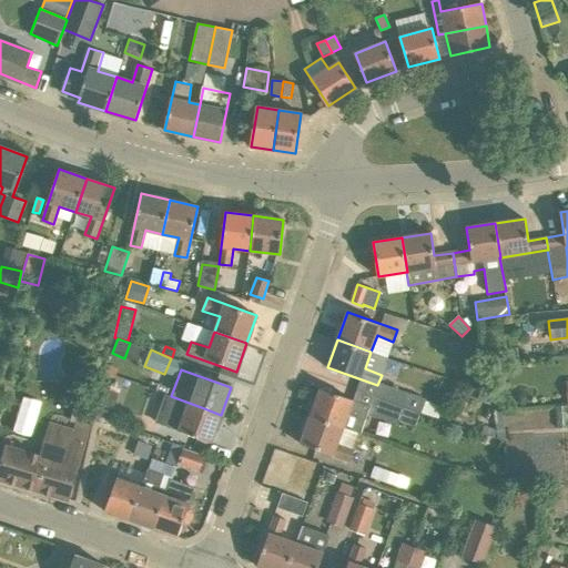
[(409,394),(385,385),(379,399),(404,408),(409,394)]
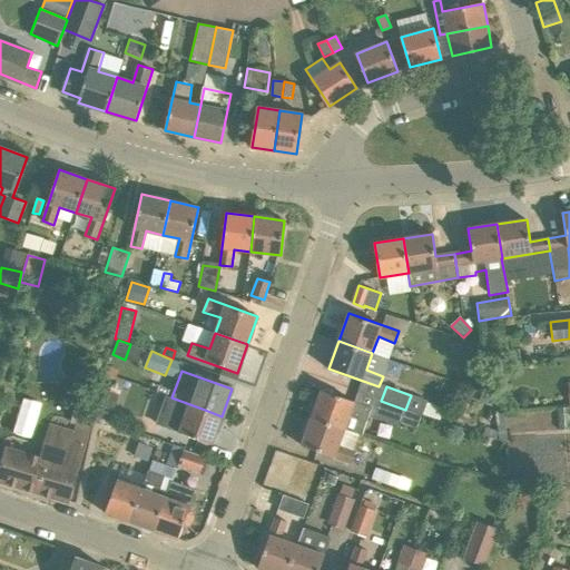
[(98,418),(110,422),(119,394),(107,390),(98,418)]
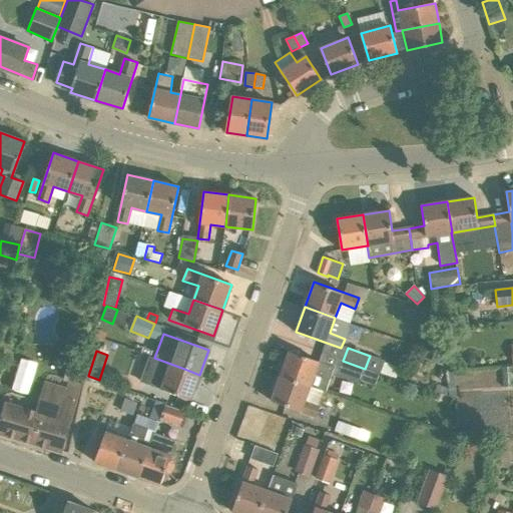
[(335,367),(290,351),(286,360),(286,361),(283,360),(280,361),(277,370),(278,373),(281,374),(281,375),(311,386),(310,387),(325,393),(335,367)]
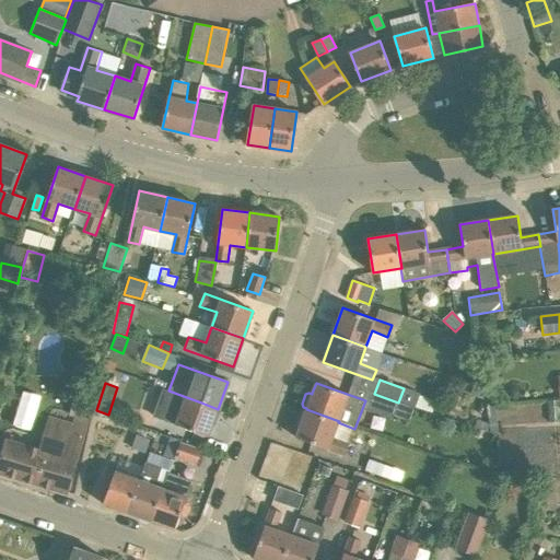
[(168,391),(163,389),(153,417),(208,436),(218,409),(201,403),(168,391)]
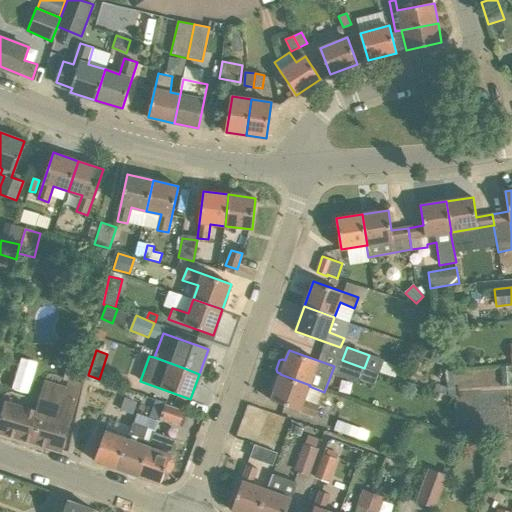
[(12,388),(27,394),(39,364),(24,358),(12,388)]
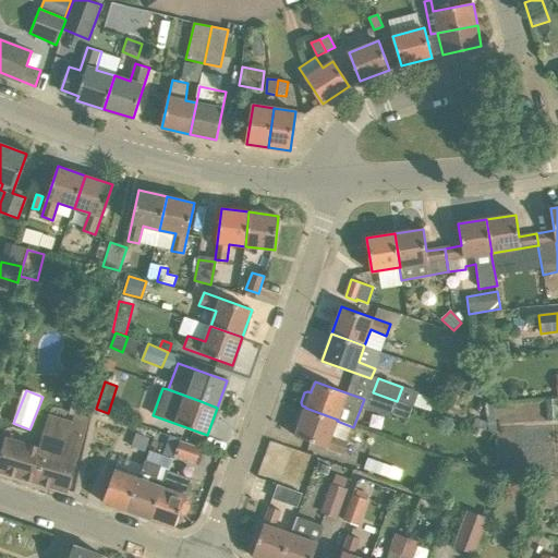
[(397,401),(373,392),(367,410),(390,419),(392,415),(408,422),(413,407),(397,401)]
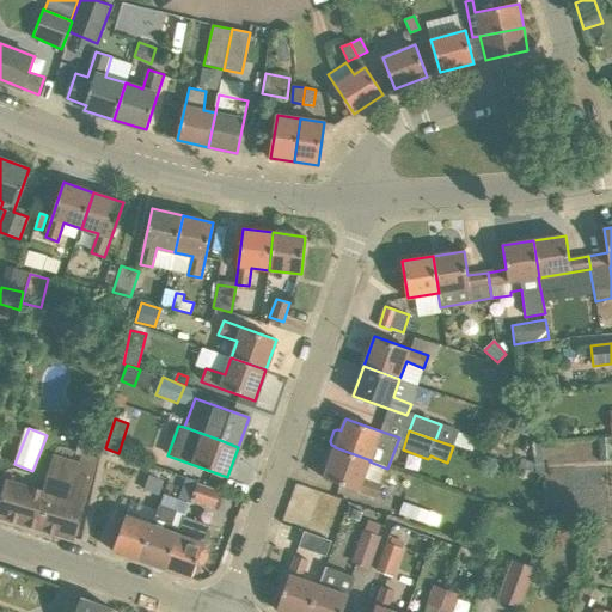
[(89,440),(80,438),(75,454),(84,457),(89,440)]
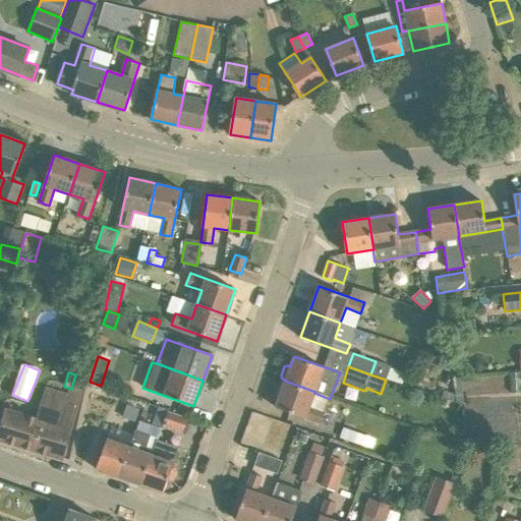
[(276,407),(322,423),(325,413),(309,407),(314,393),(315,392),(285,381),(276,407)]
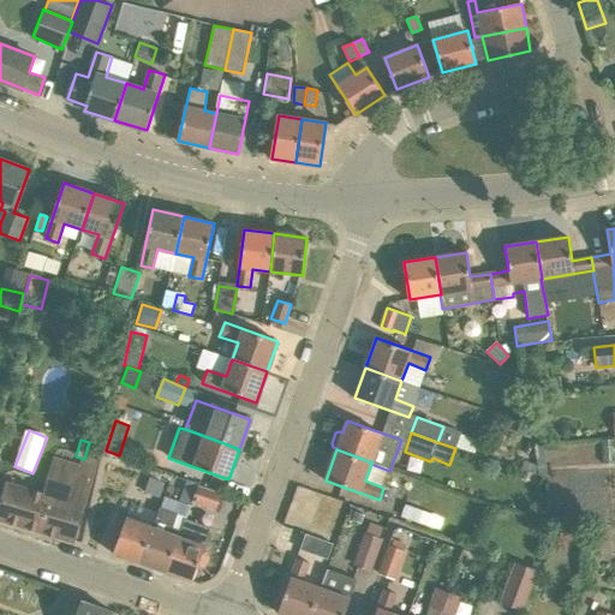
[(94,470),(54,458),(43,494),(7,483),(0,506),(0,520),(72,542),(94,470)]
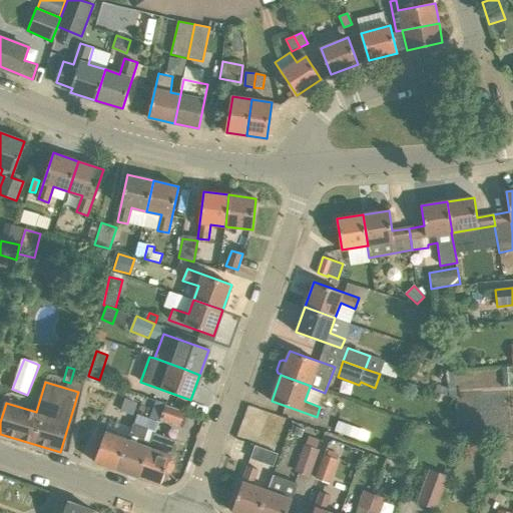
[(135,402),(125,399),(121,409),(132,413),(135,402)]
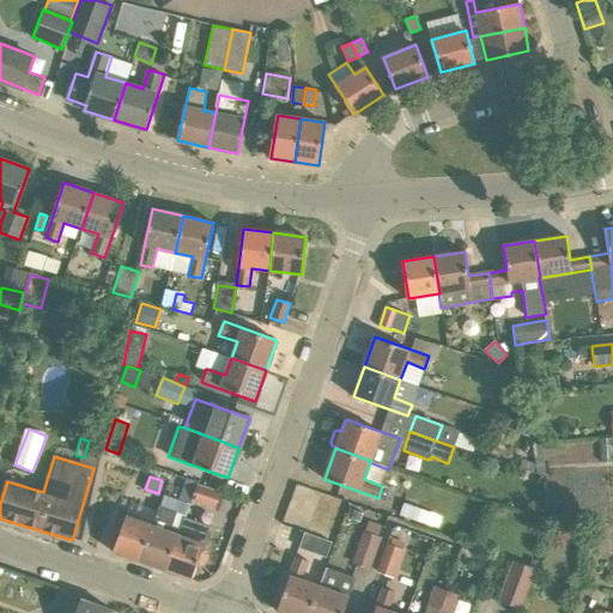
[(187,477),(184,481),(195,486),(198,480),(187,477)]
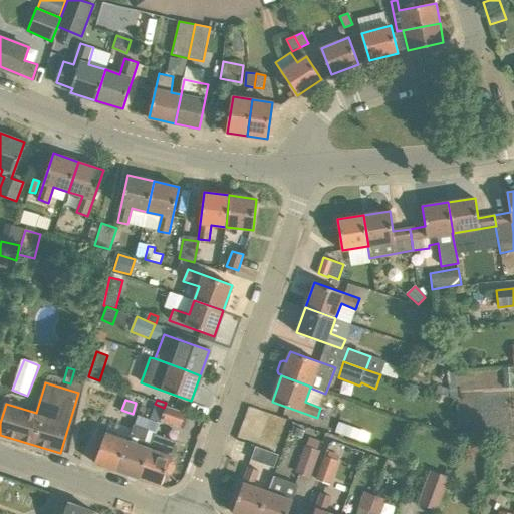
[(185,414),(165,407),(161,419),(181,426),(185,414)]
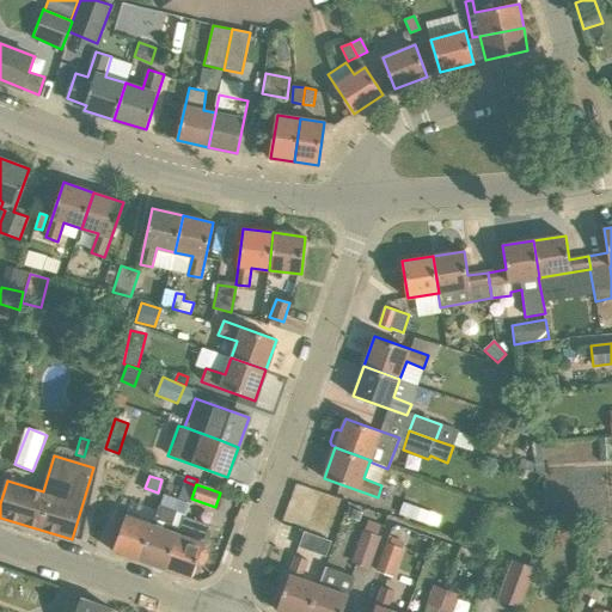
[(429,512),(403,502),(399,515),(426,524),(429,512)]
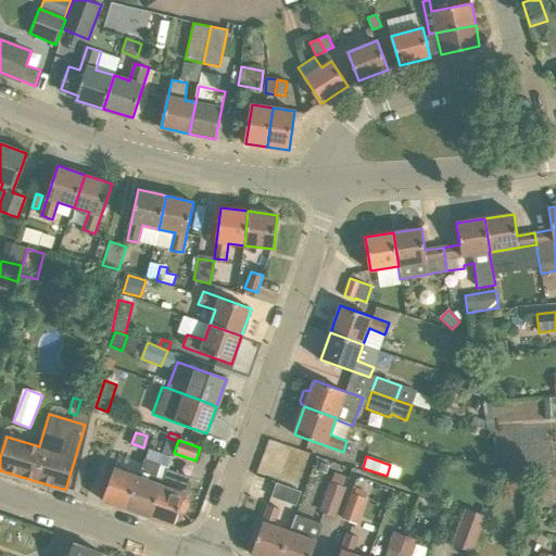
[(162,484),(160,484),(162,480),(156,478),(161,466),(143,459),(138,476),(126,509),(150,518),(162,484)]
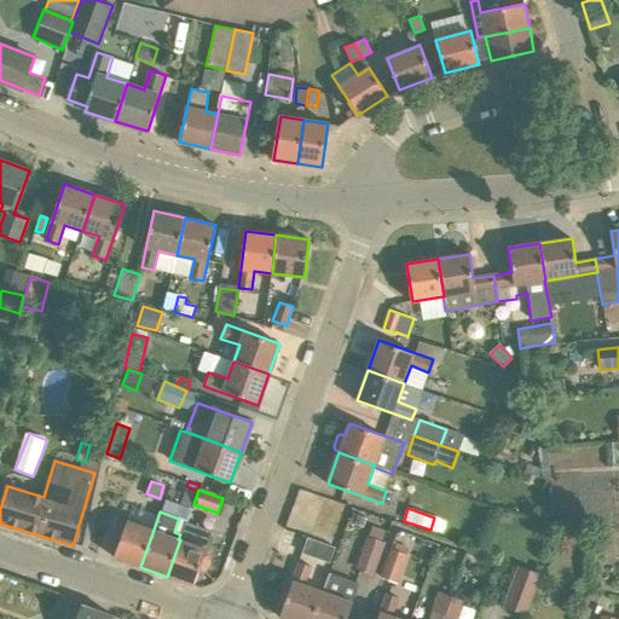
[(350,522),(365,528),(369,519),(353,513),(350,522)]
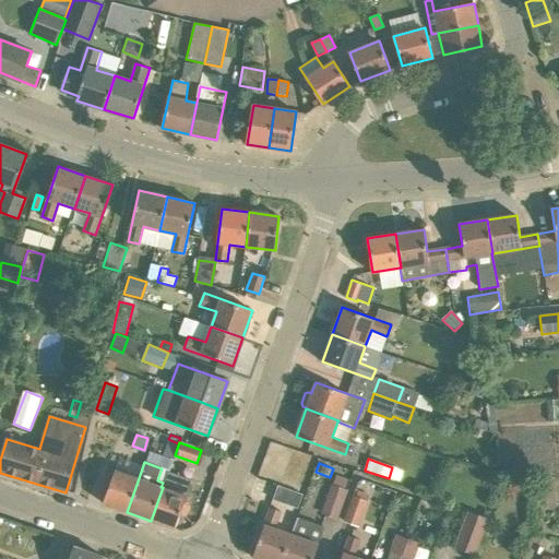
[(115,470),(103,502),(127,512),(139,478),(115,470)]
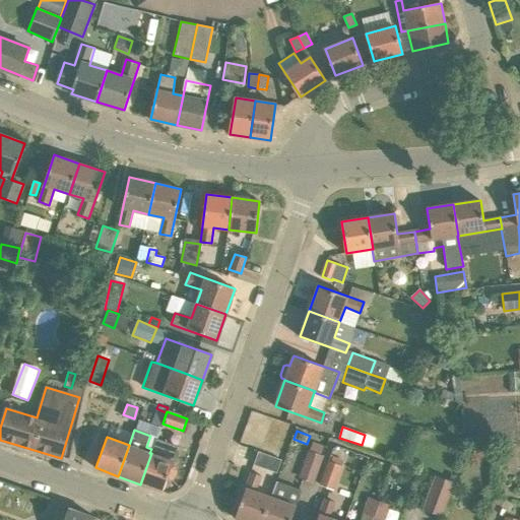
[(149,453),(151,453),(140,484),(163,492),(178,446),(154,438),(151,449),(149,453)]
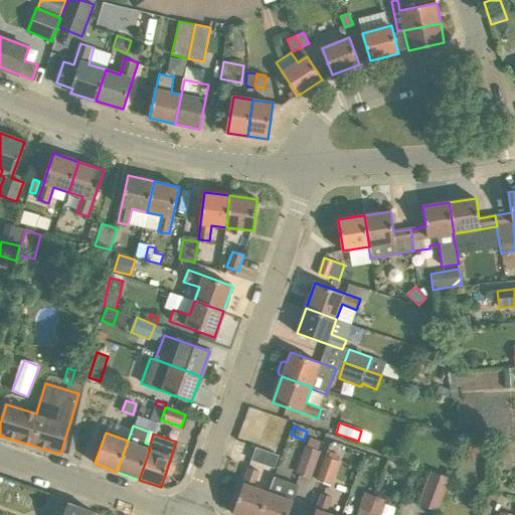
[(320,452),(318,452),(321,443),(310,439),(307,446),(305,446),(296,473),(311,479),(320,452)]
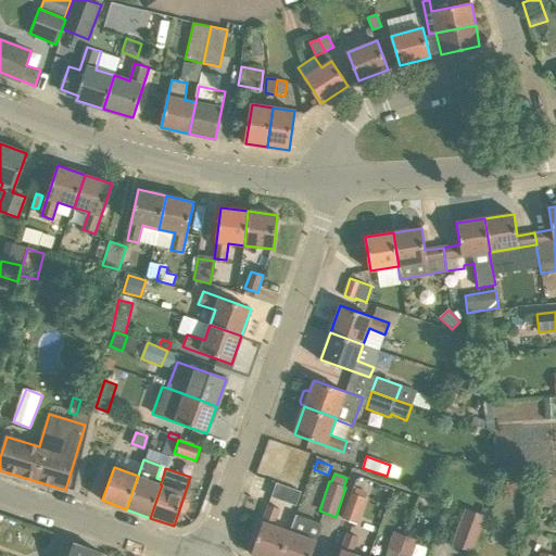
[(301,492),(276,483),(272,497),(295,506),(301,492)]
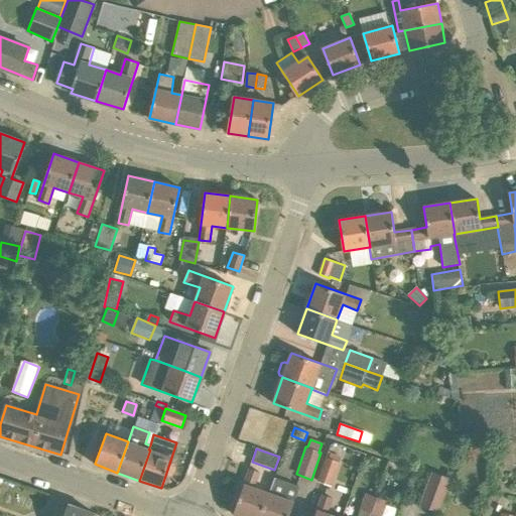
[(340,463),(326,458),(316,481),(331,487),(340,463)]
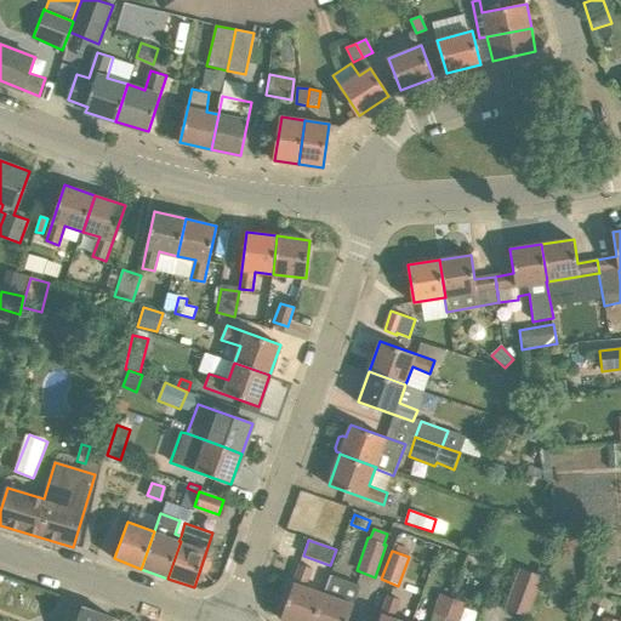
[(313,620),(329,576),(312,570),(312,568),(300,564),(280,619),(288,620),(313,620)]
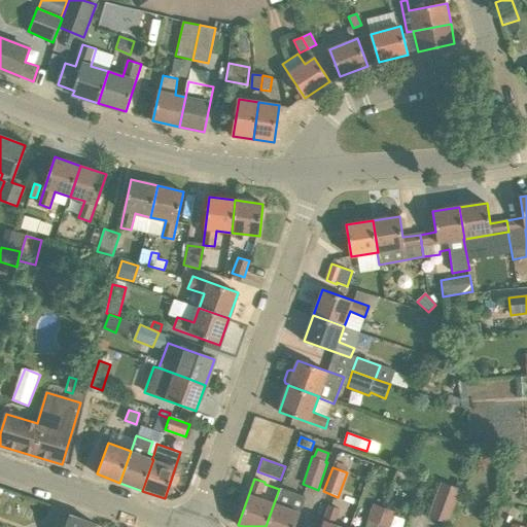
[(460,489),(443,483),(430,516),(448,523),(460,489)]
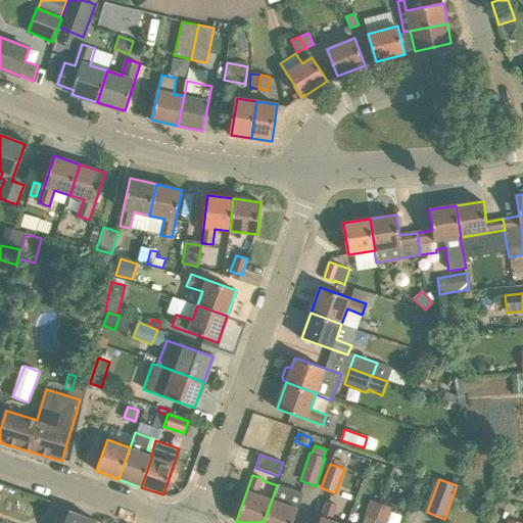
[(292,522),(303,493),(292,489),(277,483),(277,485),(264,522),(292,522)]
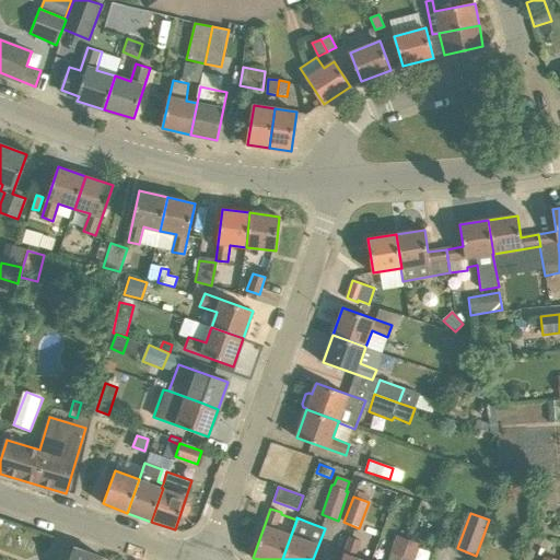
[(362,559),(356,558),(361,540),(349,536),(340,559),(362,559)]
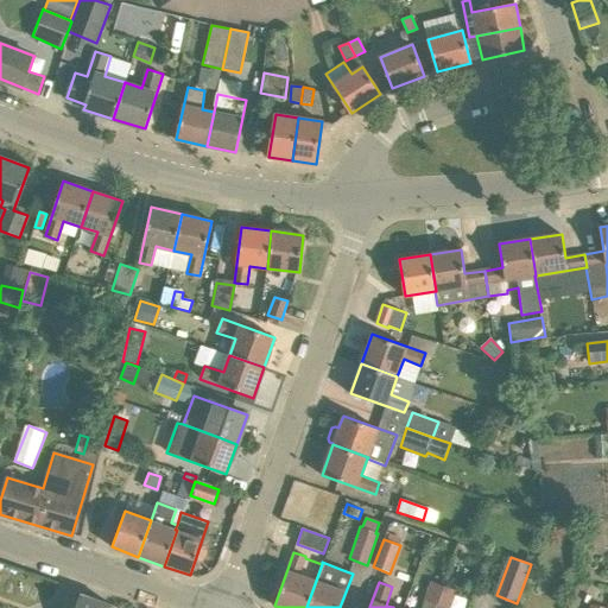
[(444,587),(432,582),(425,601),(437,605),(444,587)]
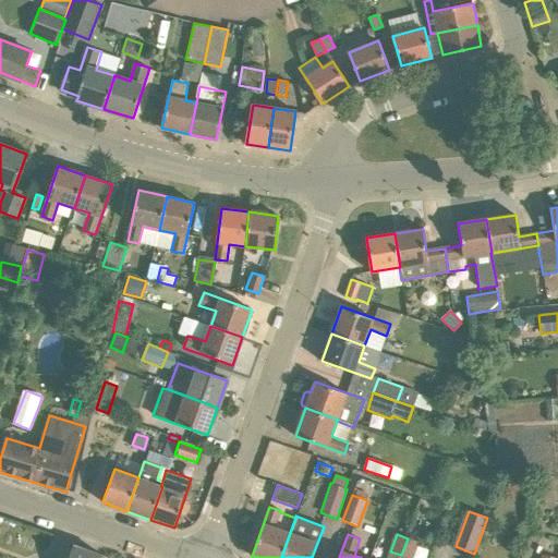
[(412,557),(419,543),(408,538),(401,555),(409,557),(412,557)]
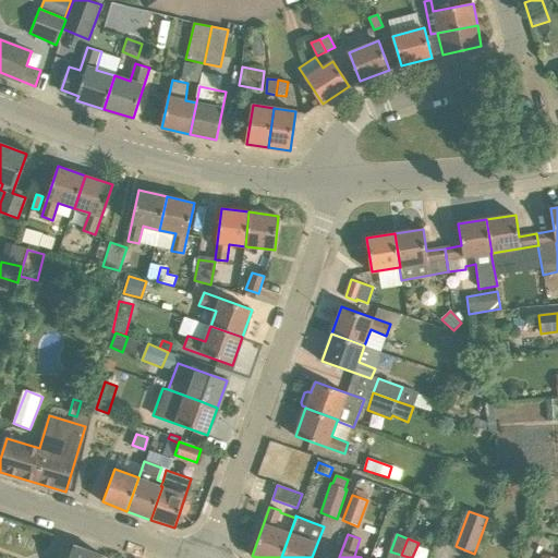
[(557,557),(557,541),(548,538),(542,557),(557,557)]
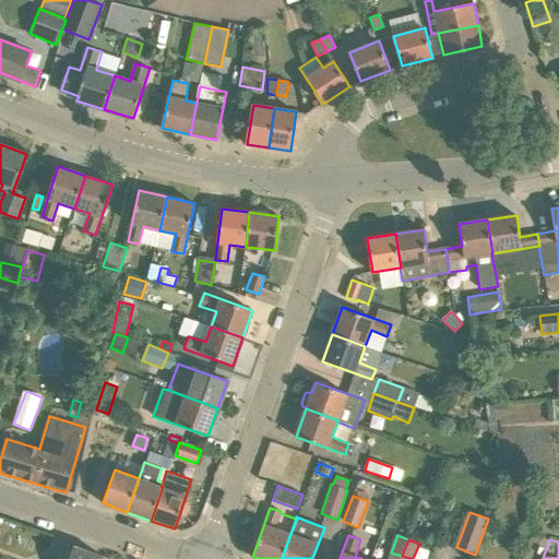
[(100,558),(103,556),(73,546),(68,558),(100,558)]
